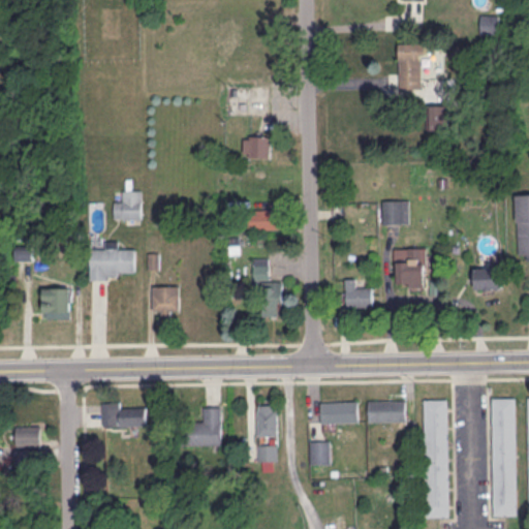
[(496,27),(496,16),(481,16),(481,27),(496,27)]
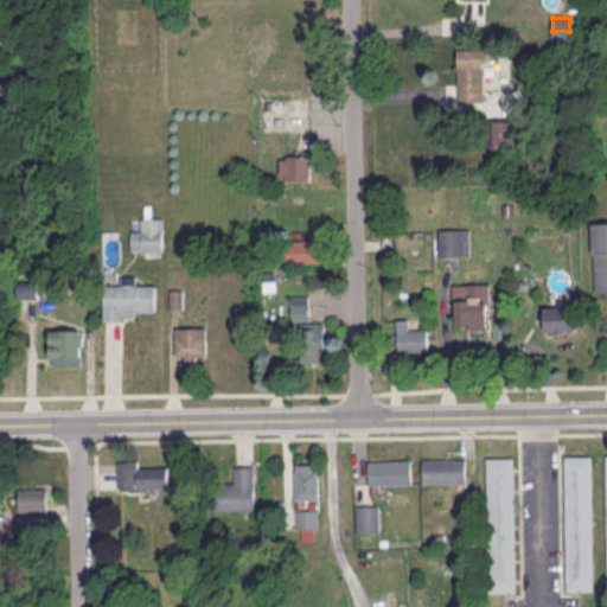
[(459,48),(459,93),(459,100),(484,100),(484,66),(489,66),(489,48),(459,48)]
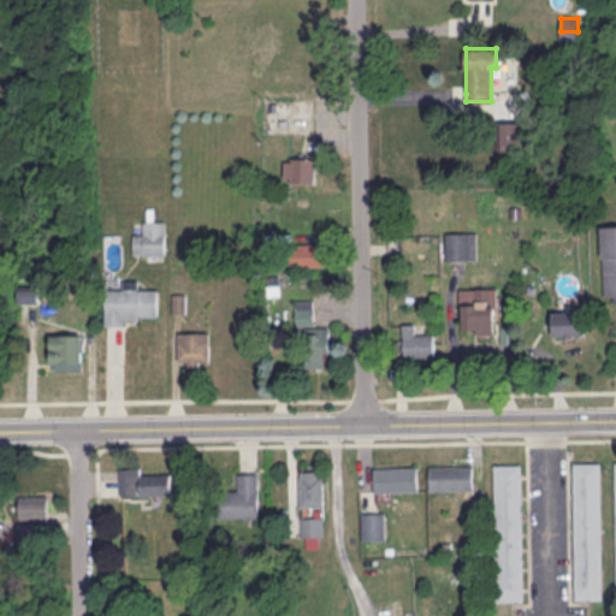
[(519,122),(501,122),(501,149),(519,149),(519,122)]
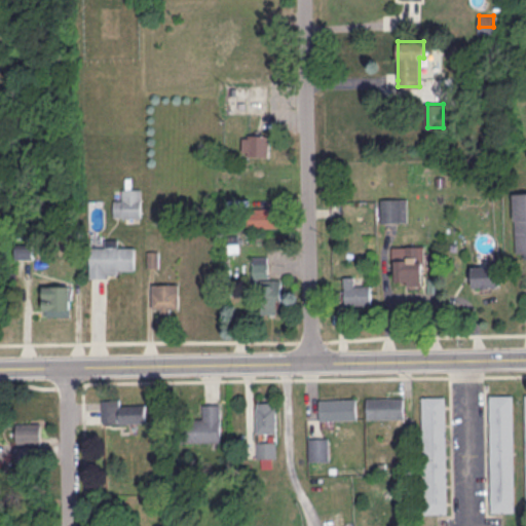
[(270,155),(270,135),(242,135),(242,155),(270,155)]
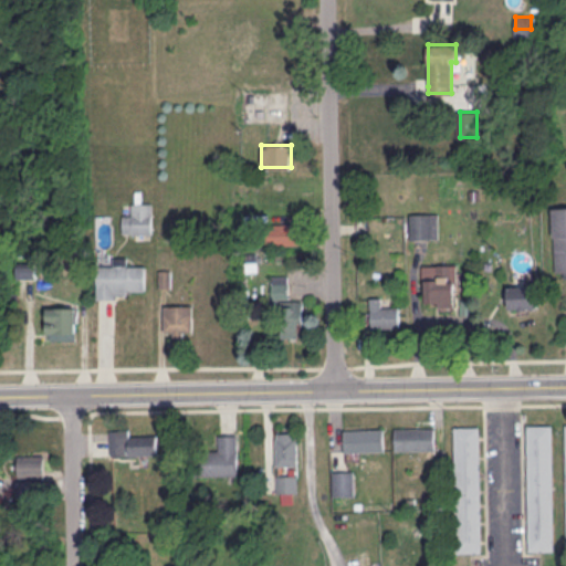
[(122,233),(153,233),(153,203),(133,203),(133,215),(122,215),(122,233)]
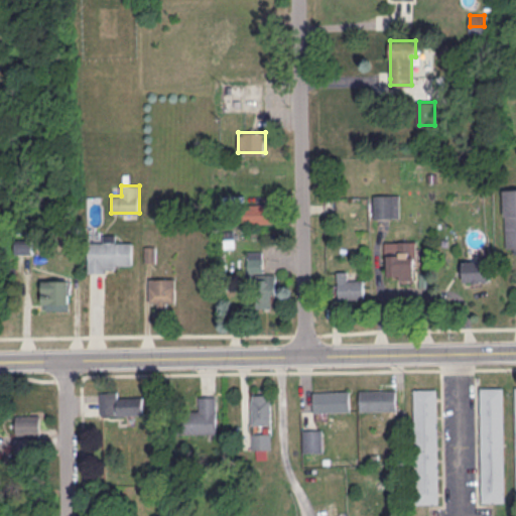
[(515,188),(505,188),(506,252),(515,251),(515,188)]
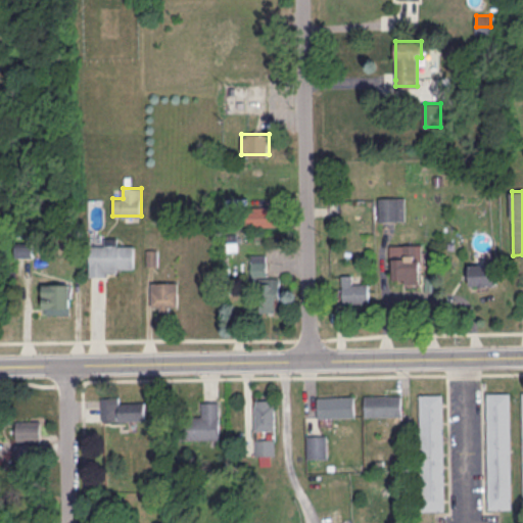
[(406,197),(380,197),(380,221),(406,221),(406,197)]
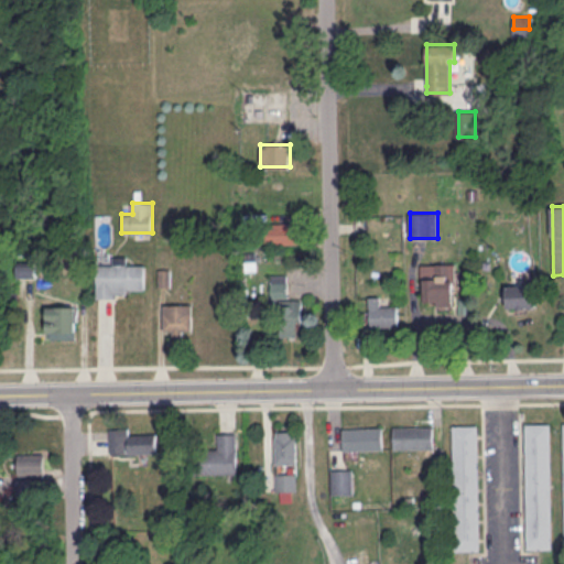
[(307,223),(269,223),(269,245),(307,245),(307,223)]
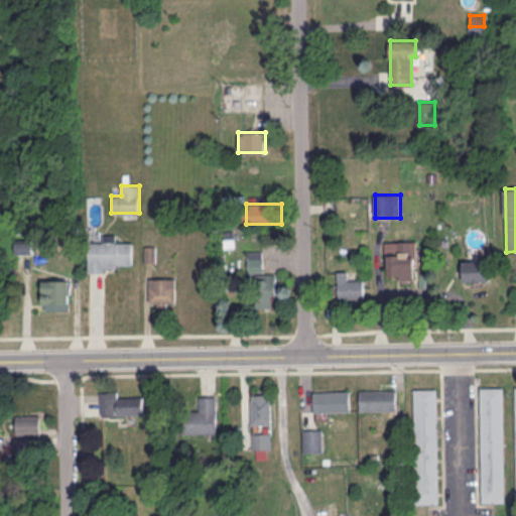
[(89,241),(132,241),(132,264),(116,264),(116,267),(105,267),(105,271),(97,271),(89,271),(89,241)]
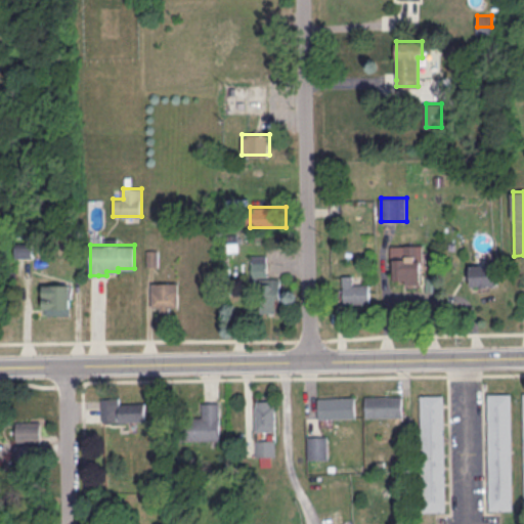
[(423,245),(392,245),(392,282),(423,282),(423,245)]
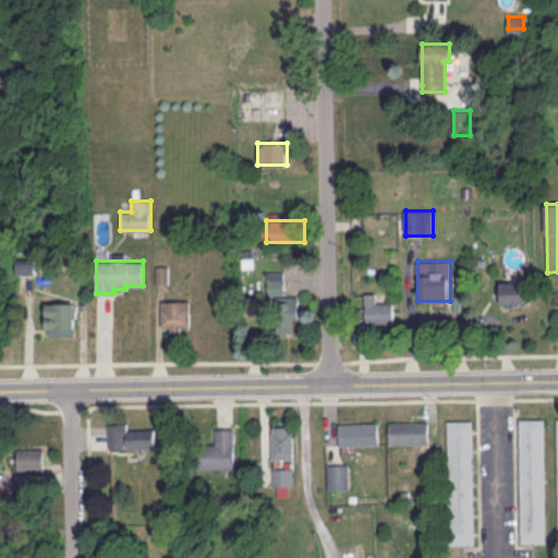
[(300,295),(284,295),(284,273),(268,273),(268,294),(279,294),(279,332),(300,332),(300,295)]
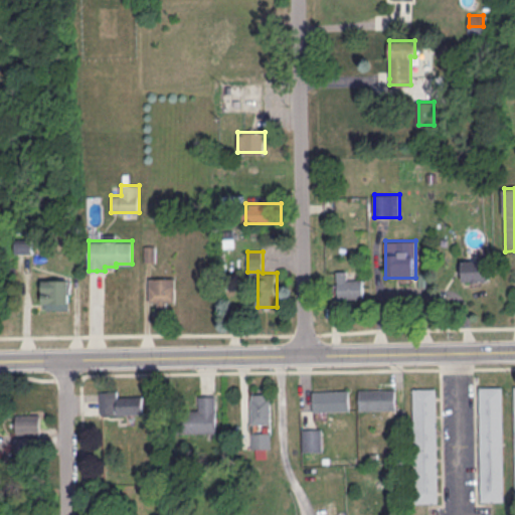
[(489,281),(488,260),(462,260),(462,281),(489,281)]
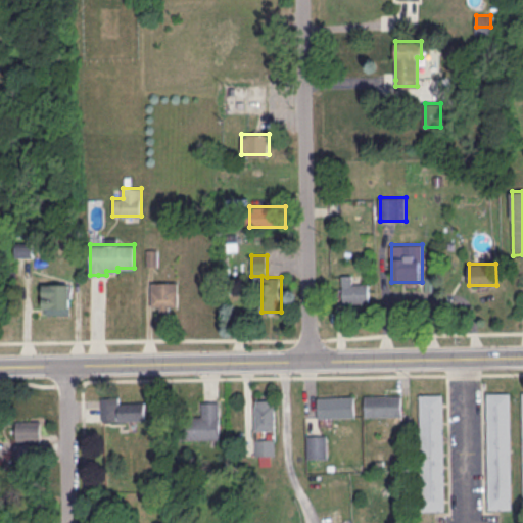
[(342,303),(370,303),(370,284),(352,284),(352,275),(342,275),(342,303)]
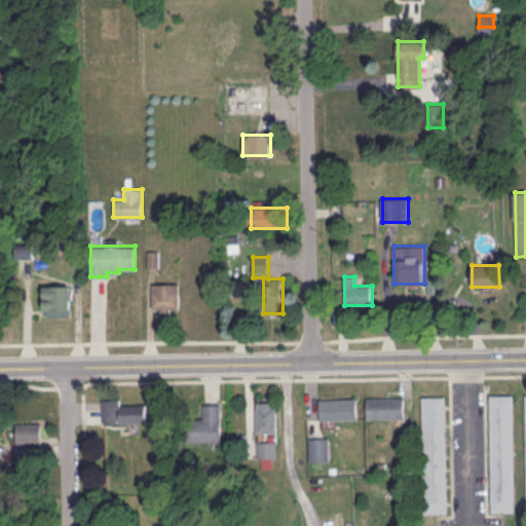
[(179,311),(179,284),(152,284),(152,311),(179,311)]
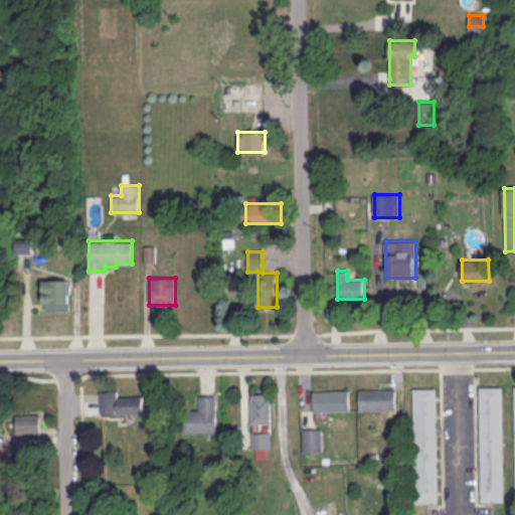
[(70,308),(70,279),(43,279),(43,308),(70,308)]
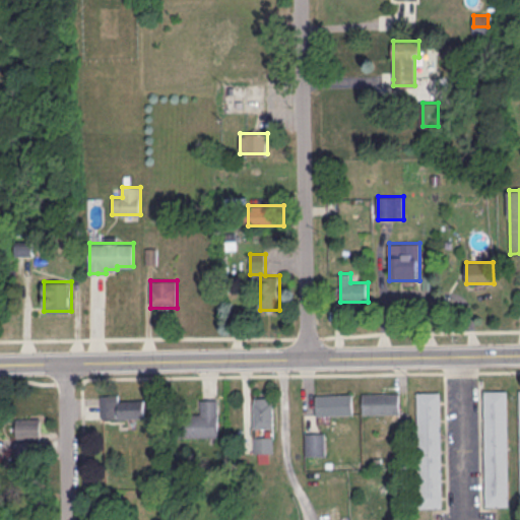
[(507,390),(484,390),(486,506),(509,506),(507,390)]
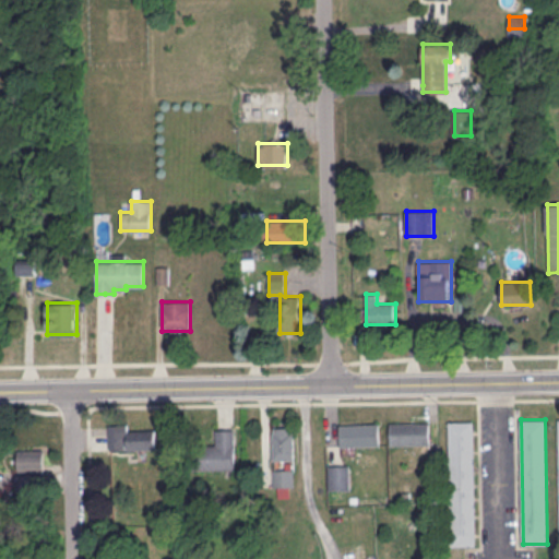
[(473,421),(449,421),(451,545),(475,545),(473,421)]
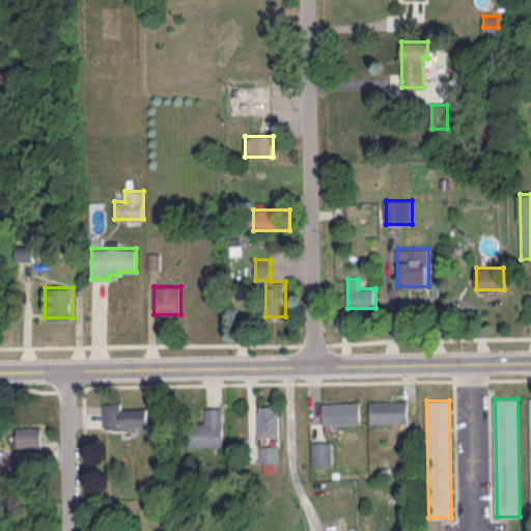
[(408,401),(371,402),(371,422),(409,421),(408,401)]
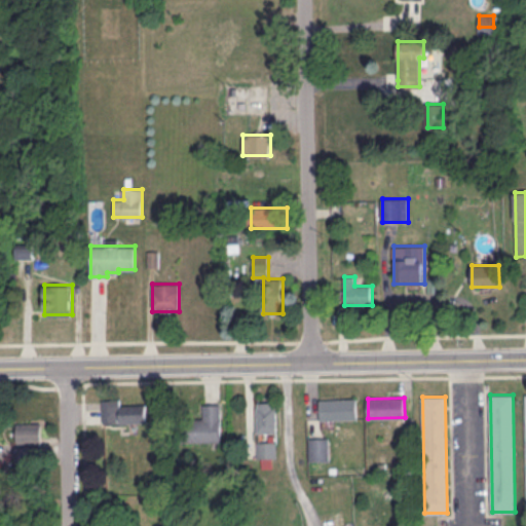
[(357,399),(320,400),(321,419),(357,418),(357,399)]
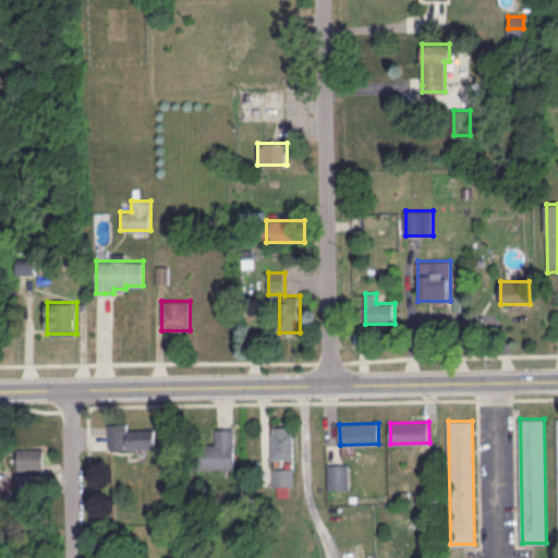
[(273,460),(293,460),(293,426),(273,426),(273,460)]
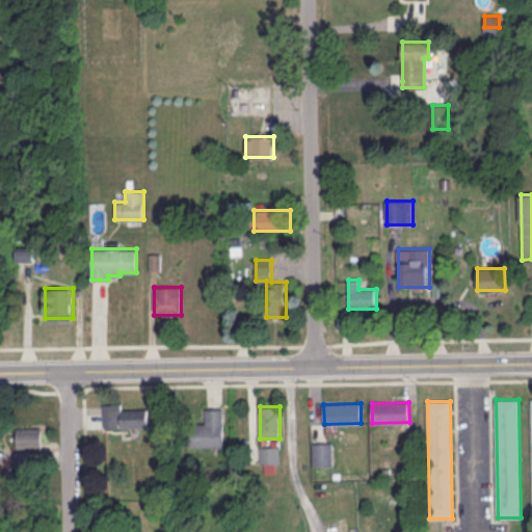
[(104,428),(149,427),(149,407),(103,408),(104,428)]
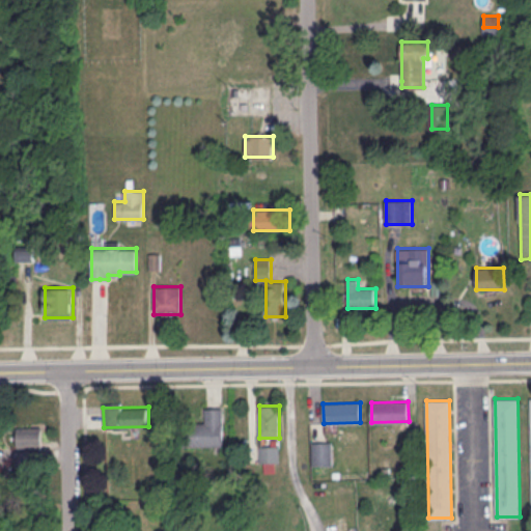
[(191,446),(223,446),(223,408),(202,408),(202,422),(191,422),(191,446)]
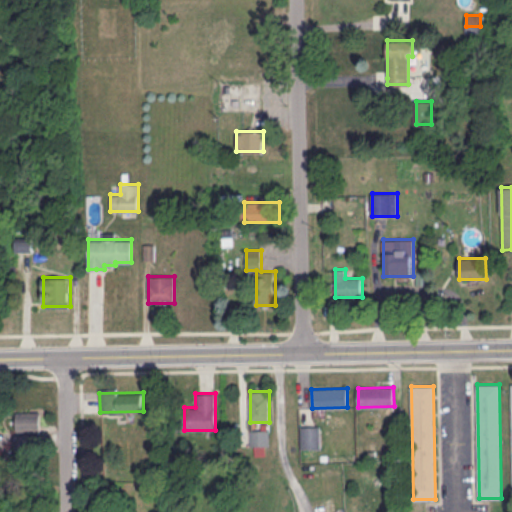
[(320,448),(319,425),(300,426),(301,448),(320,448)]
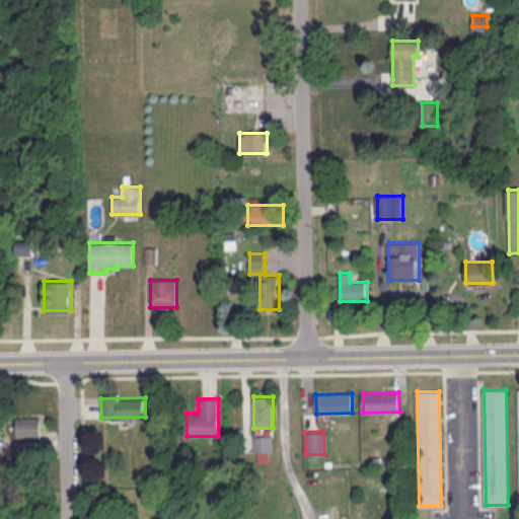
[(253,436),(253,451),(273,451),(273,436),(253,436)]
